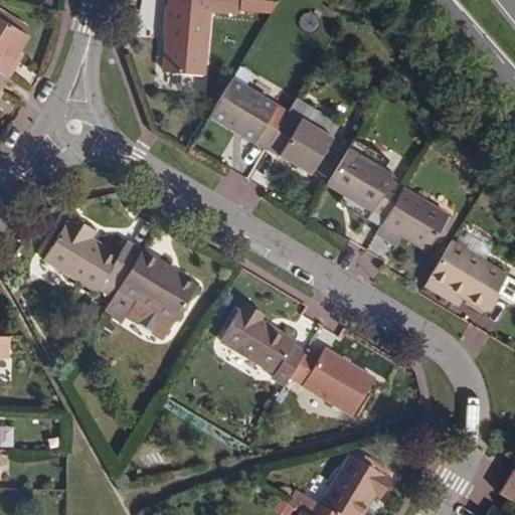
[(208,0),(171,0),(171,5),(167,5),(166,31),(169,31),(165,70),(203,74),(208,0)]
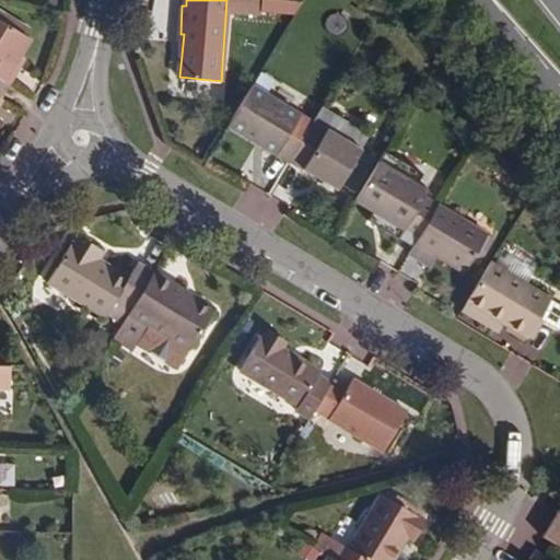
[(0,23),(11,30),(14,24),(0,14),(0,23)]
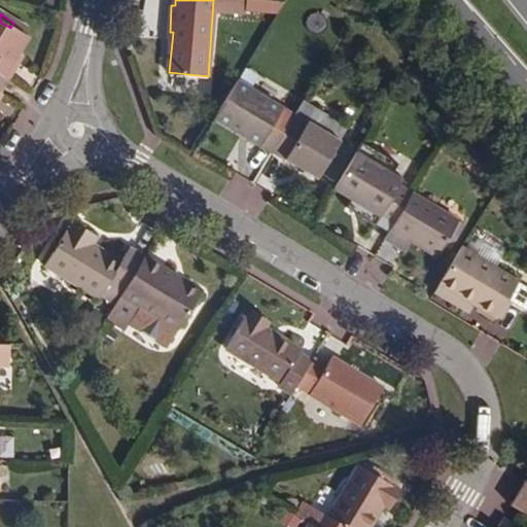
[(0,22),(0,76),(4,79),(29,40),(25,38),(29,32),(13,23),(10,28),(0,22)]
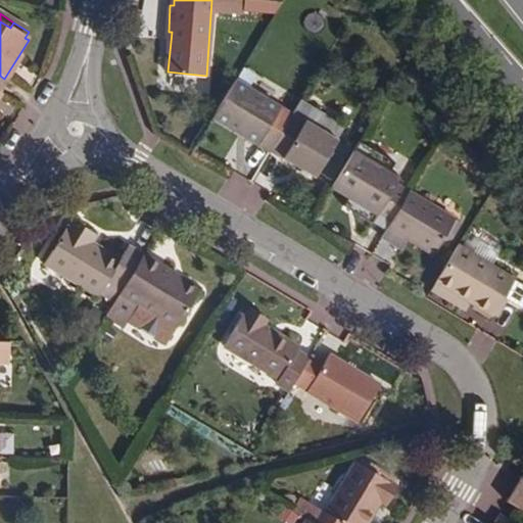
[(211,117),(269,152),(291,114),(273,103),(233,81),(211,117)]
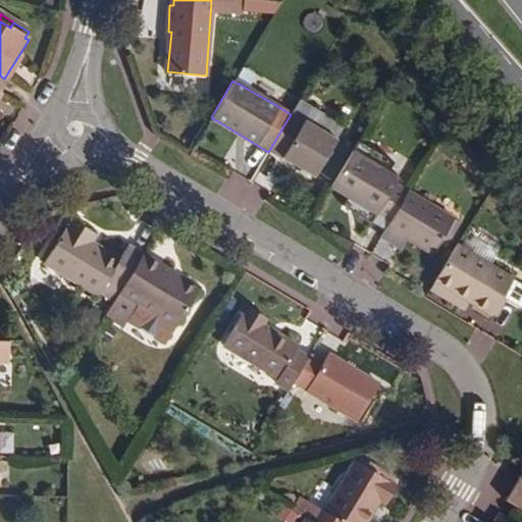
[(291,114),(268,152),(312,178),(334,141),(300,120),(291,114)]
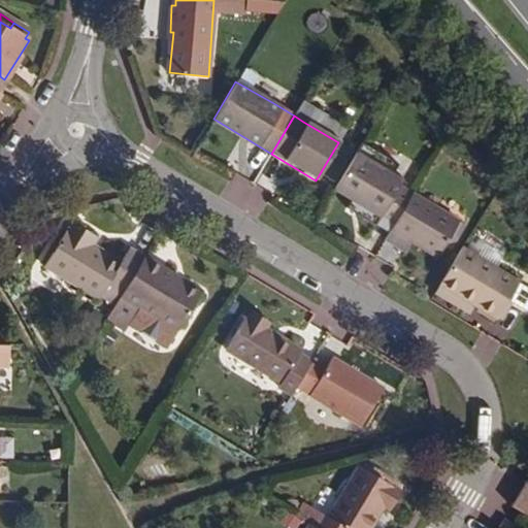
[(393,226),(411,194),(399,187),(401,182),(354,155),(332,191),(393,226)]
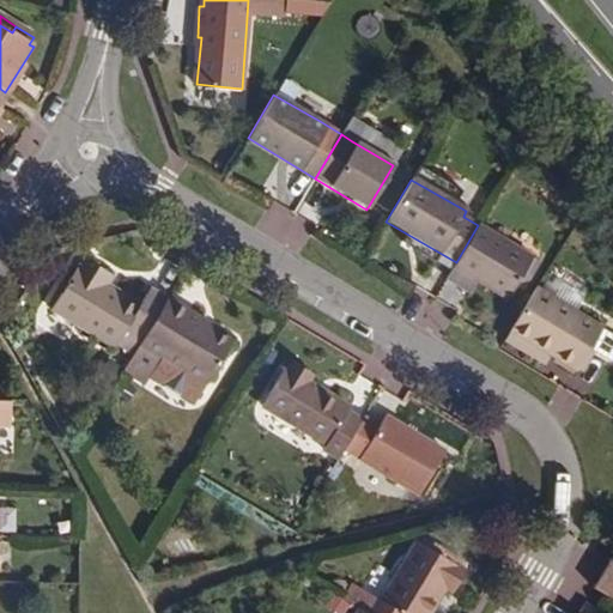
[(478,225),(456,262),(445,280),(463,290),(472,275),(478,280),(508,297),(532,255),(478,225)]
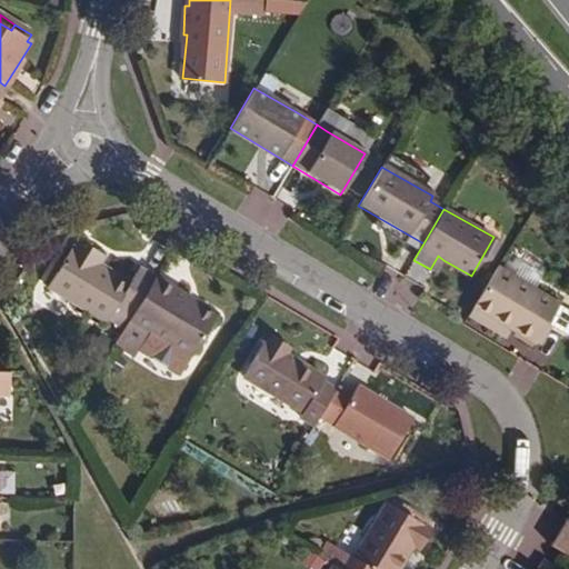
[(116,307),(131,315),(155,276),(138,266),(129,281),(99,262),(93,259),(97,251),(77,238),(47,286),(106,322),(116,307)]
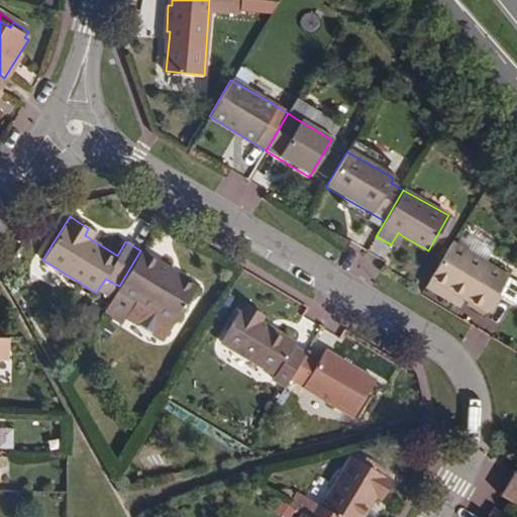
[(94,231),(88,228),(85,235),(90,238),(94,231)]
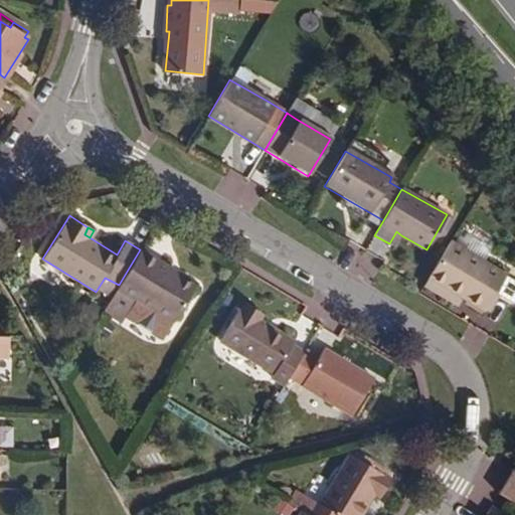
[(401,235),(396,231),(389,243),(394,246),(401,235)]
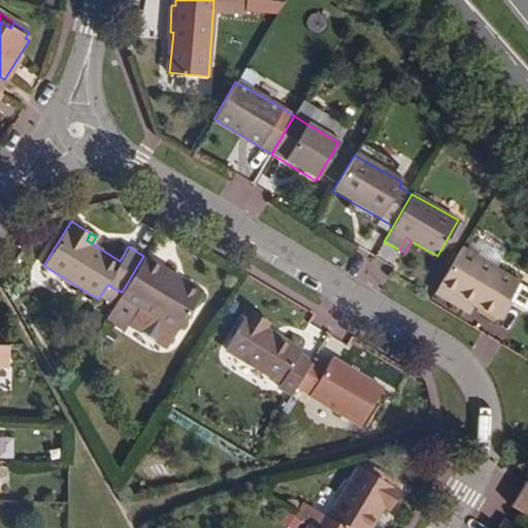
[(471,253),(491,262),(498,248),(479,237),(471,253)]
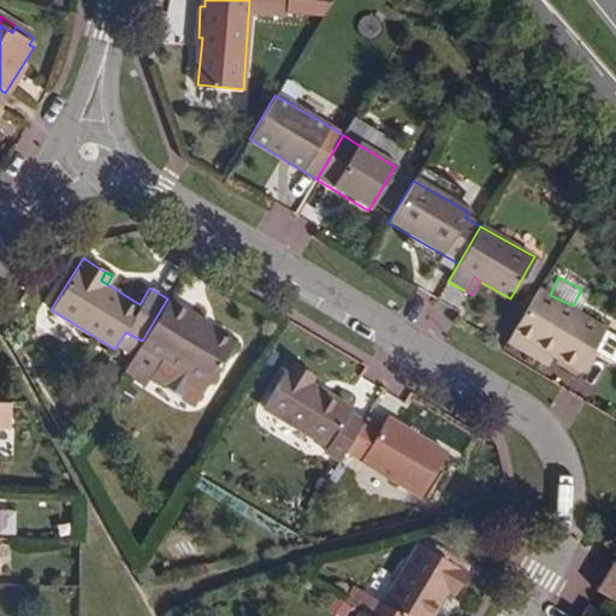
[(605,327),(538,289),(514,330),(581,369),(605,327)]
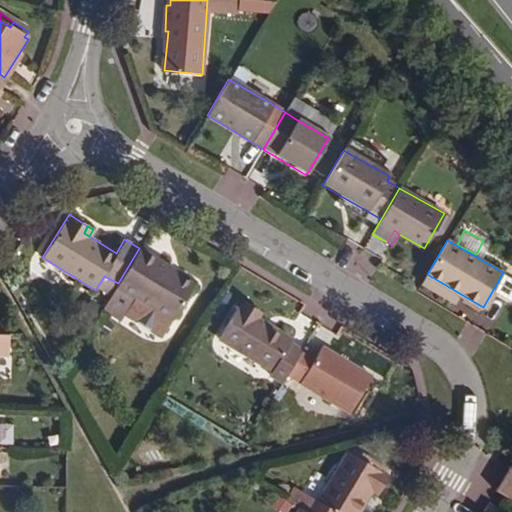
[(139,248),(118,283),(117,285),(172,319),(193,283),(165,267),(167,264),(139,248)]
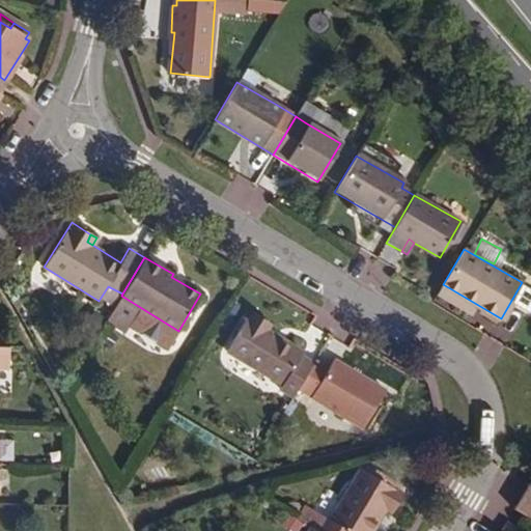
[(297,389),(312,362),(300,356),(303,352),(268,331),(272,324),(253,313),(250,319),(246,318),(226,352),(281,385),(279,389),(292,396),(297,389)]
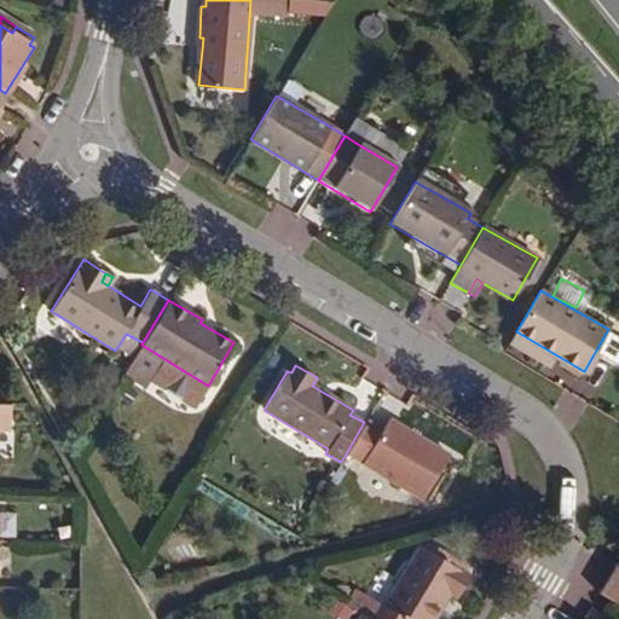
[(0,426),(11,427),(11,404),(0,403),(0,426)]
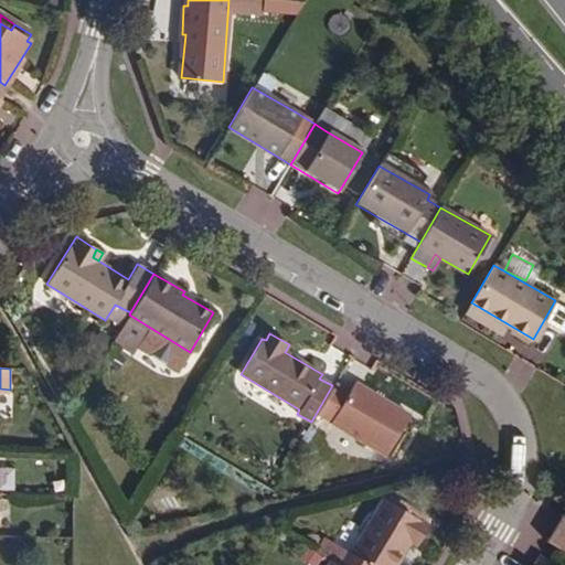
[(332,385),(316,414),(385,455),(408,415),(353,384),(350,392),(334,382),(332,385)]
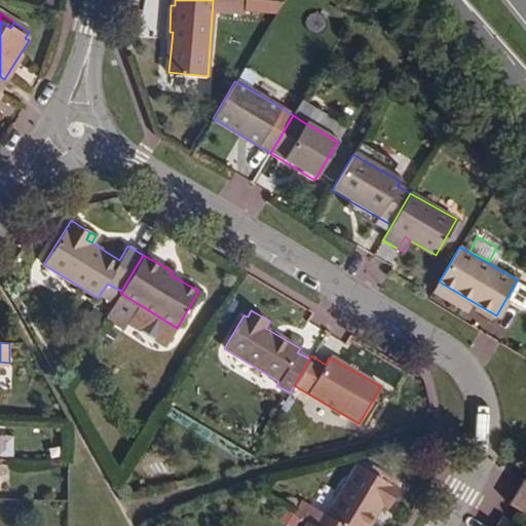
[(320,512),(311,525),(312,525),(366,525),(379,503),(387,508),(398,489),(357,464),(326,515),(320,512)]
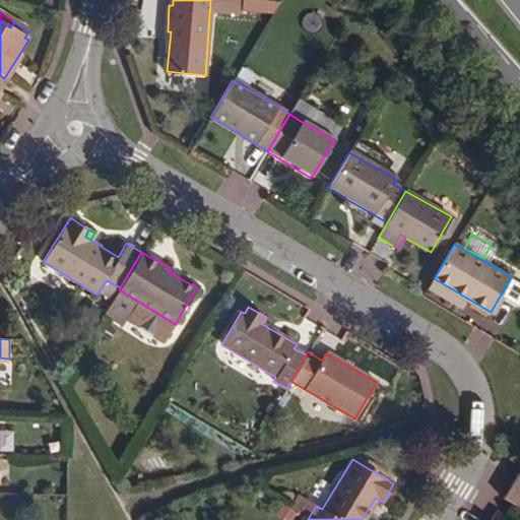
[(519,473),(519,474),(505,500),(519,509),(519,473)]
